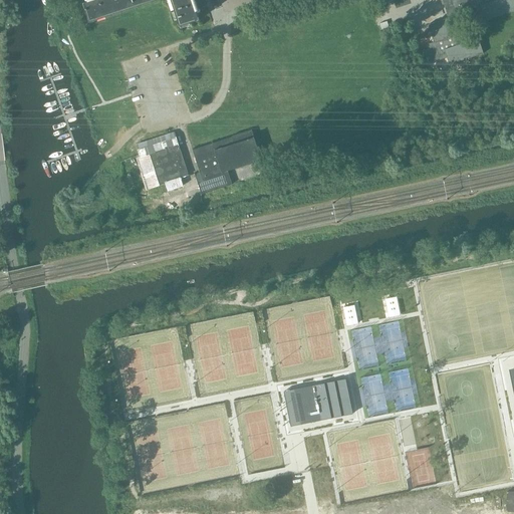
[(93,0),(84,3),(90,22),(157,0),(172,0),(181,26),(199,20),(192,0),(93,0)]
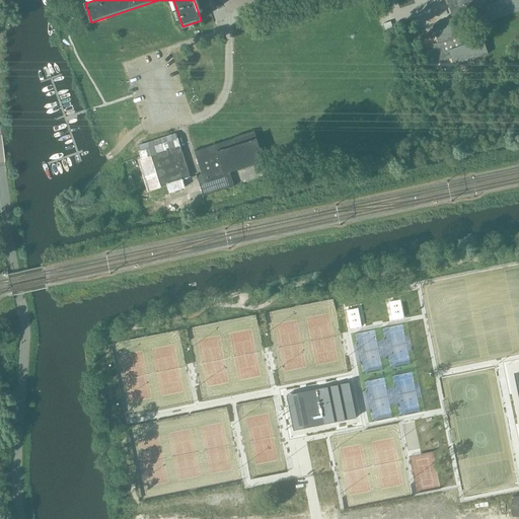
[(518,0),(446,0),(453,18),(432,25),(440,48),(435,50),(439,62),(451,59),(454,66),(488,54),(479,27),(465,31),(459,16),(482,9),(485,20),(518,9),(518,0)]
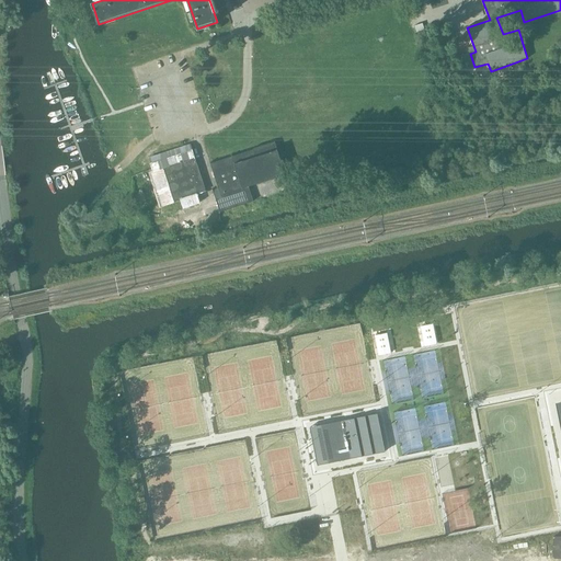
[(209,163),(218,189),(216,189),(214,193),(220,213),(253,202),(249,186),(285,175),(286,175),(275,141),(253,149),(253,150),(232,157),(232,156),(231,156),(231,157),(210,163),(210,162),(209,163)]
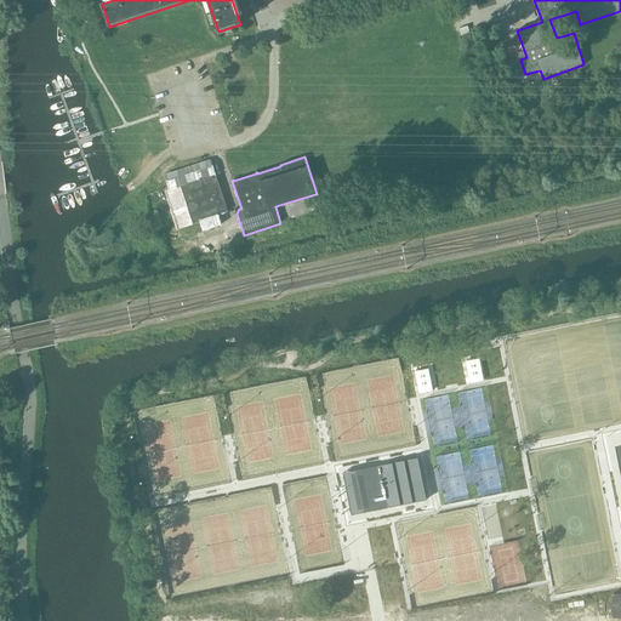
[(227,212),(211,160),(165,176),(182,227),(200,221),(203,231),(221,224),(218,215),(227,212)]
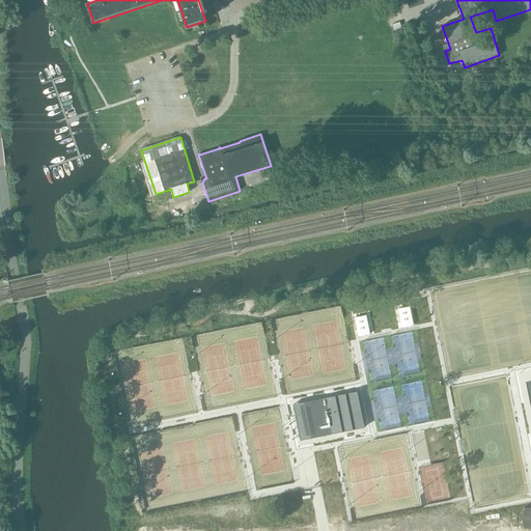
[(412,309),(387,314),(390,331),(415,326),(412,309)]
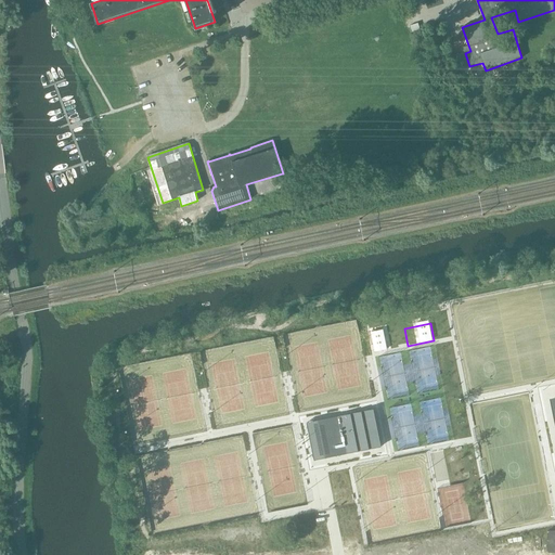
[(383,330),(371,332),(375,351),(387,349),(383,330)]
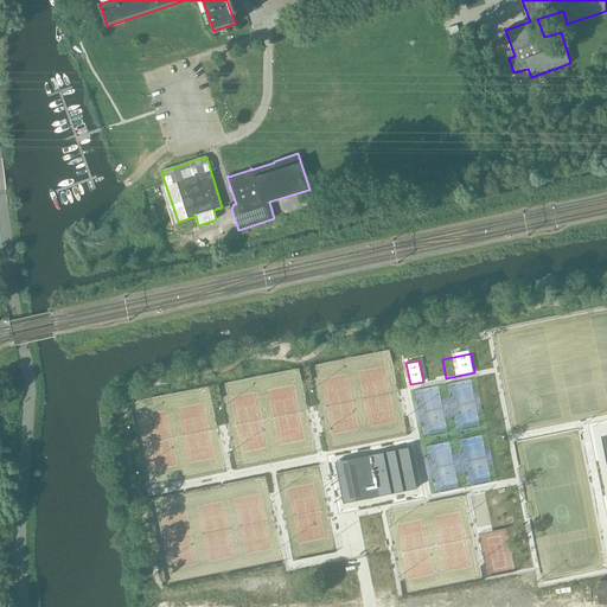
[(407,447),(346,459),(353,494),(369,491),(371,498),(416,490),(407,447)]
